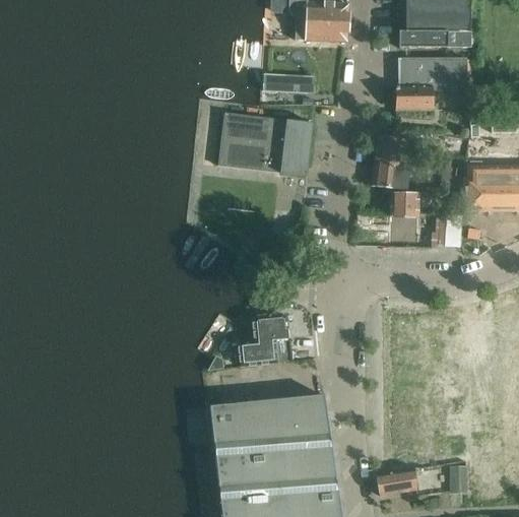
[(294,39),(345,40),(347,2),(306,1),(306,0),(287,0),(287,10),(292,14),(295,14),(294,39)]
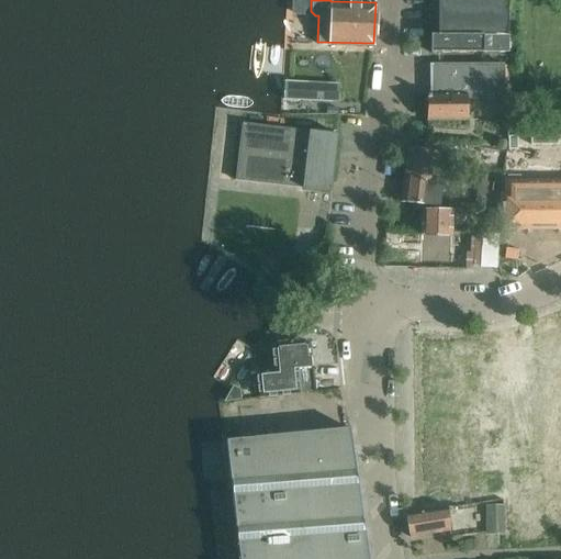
[(427,0),(428,33),(429,33),(429,49),(507,49),(507,0),(427,0)]
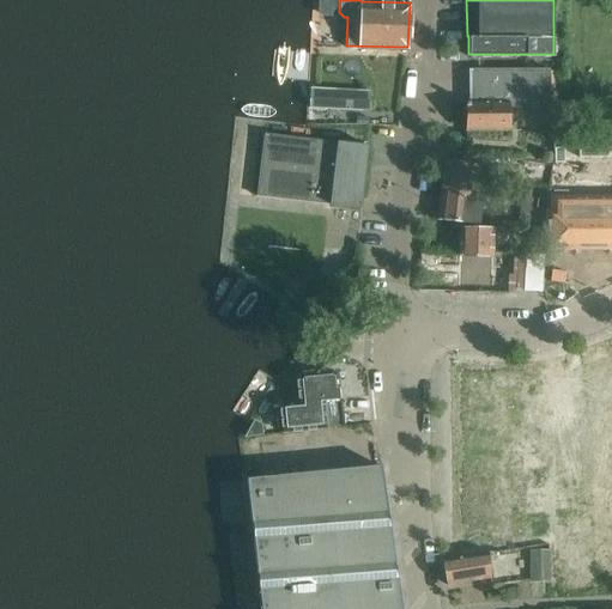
[(508,105),(549,105),(549,67),(470,67),(470,101),(466,101),(466,105),(462,109),(462,114),(466,117),(466,128),(508,128),(508,105)]
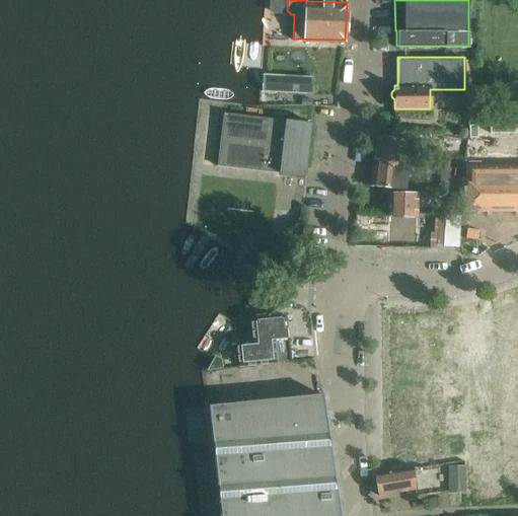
[(261,69),(261,89),(311,91),(312,71),(261,69)]
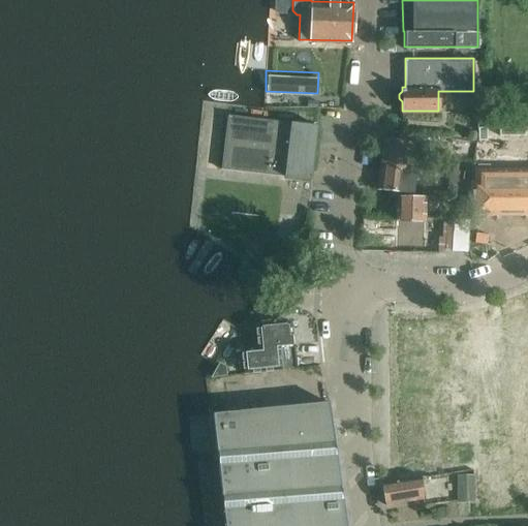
[(285,120),(286,110),(262,107),(261,117),(226,113),(220,166),(311,177),(317,124),(285,120)]
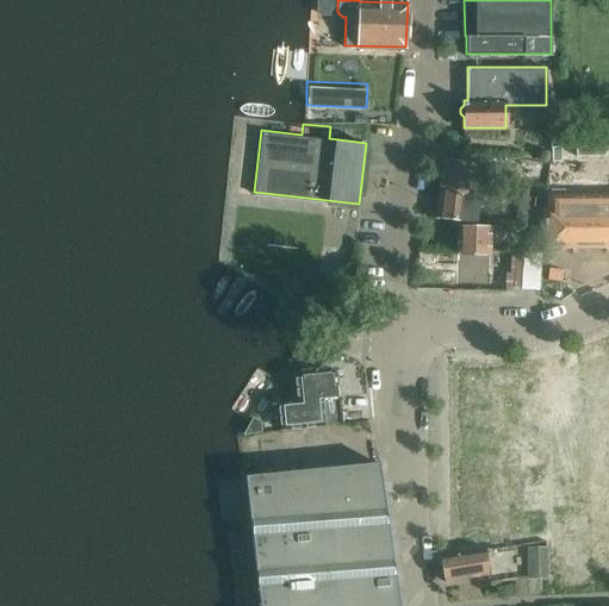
[(563,144),(553,145),(553,160),(563,158),(563,144)]
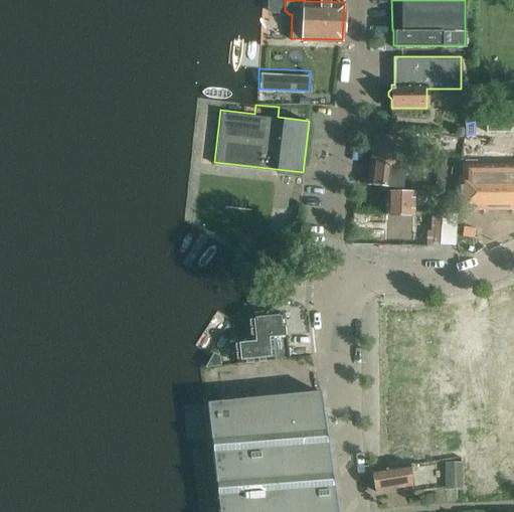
[(497,122),(485,122),(485,130),(497,130),(497,122)]
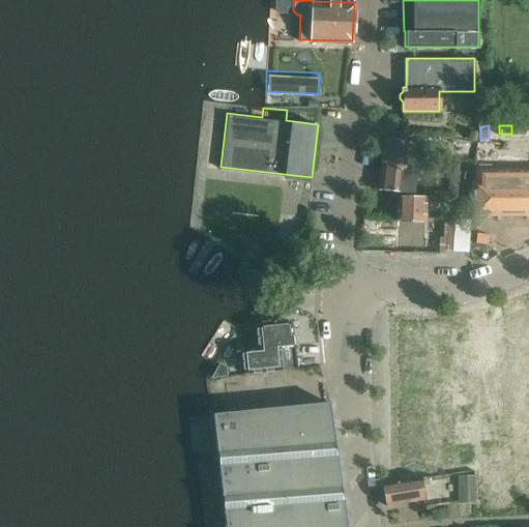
[(524,125),(511,125),(511,134),(524,134),(524,125)]
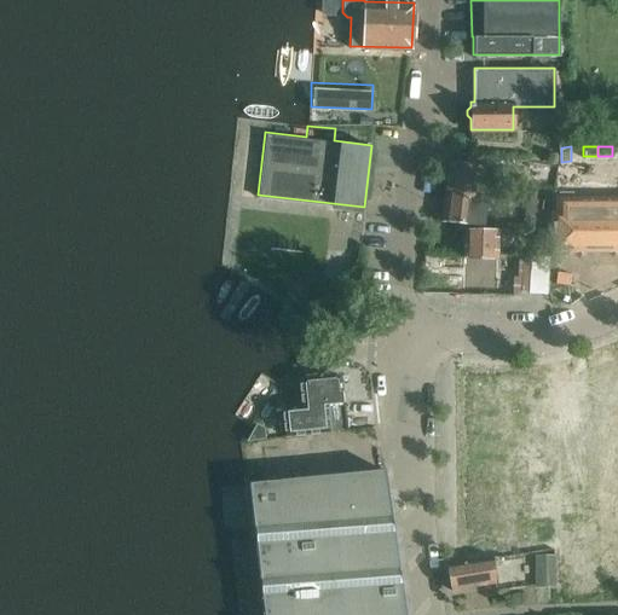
[(449,160),(445,189),(478,193),(480,180),(492,181),(494,168),(481,166),(483,163),(449,160)]
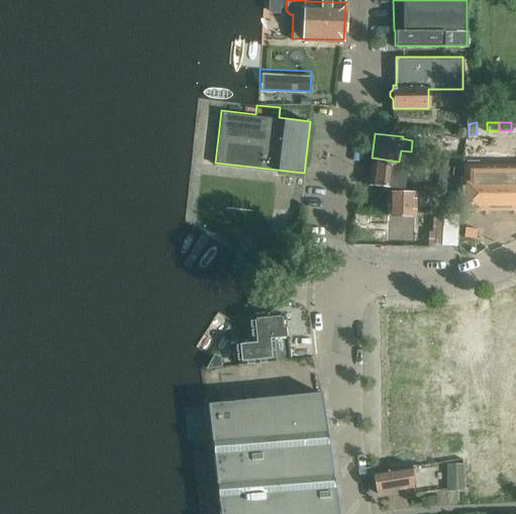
[(512,177),(500,177),(500,207),(515,207),(515,157),(511,158),(512,177)]
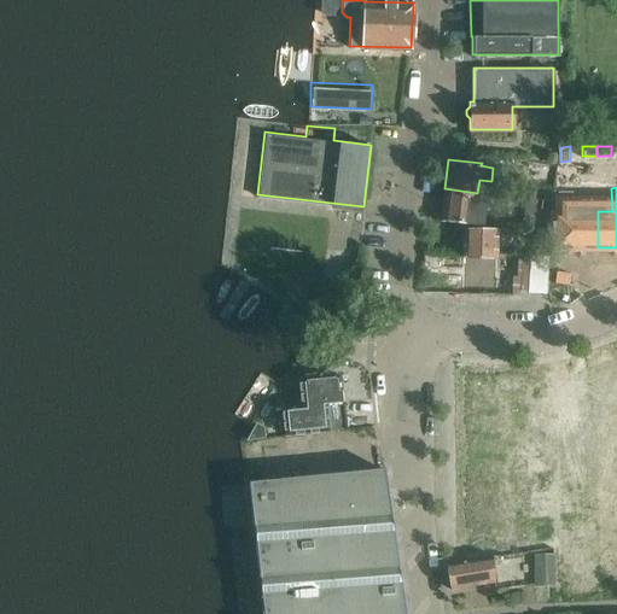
[(477,193),(444,188),(441,218),(464,222),(473,223),(482,223),(485,199),(477,198),(477,193)]
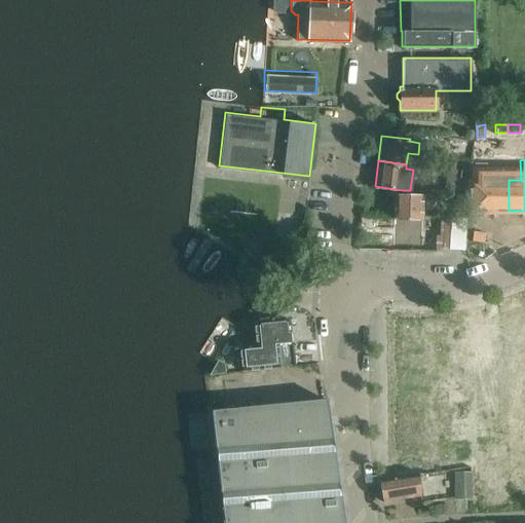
[(445,160),(444,167),(453,169),(455,161),(445,160)]
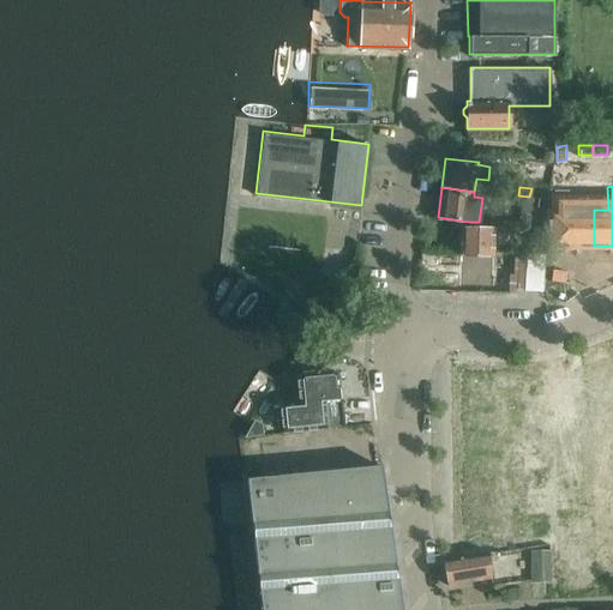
[(571,246),(571,187),(562,187),(562,210),(547,210),(547,246),(571,246)]
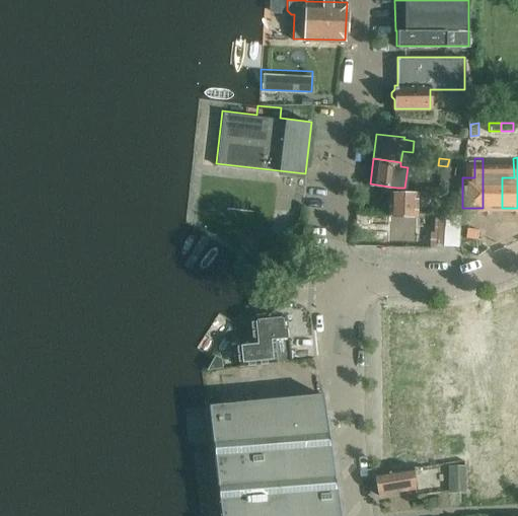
[(490,158),(483,158),(483,208),(502,208),(502,177),(491,177),(490,158)]
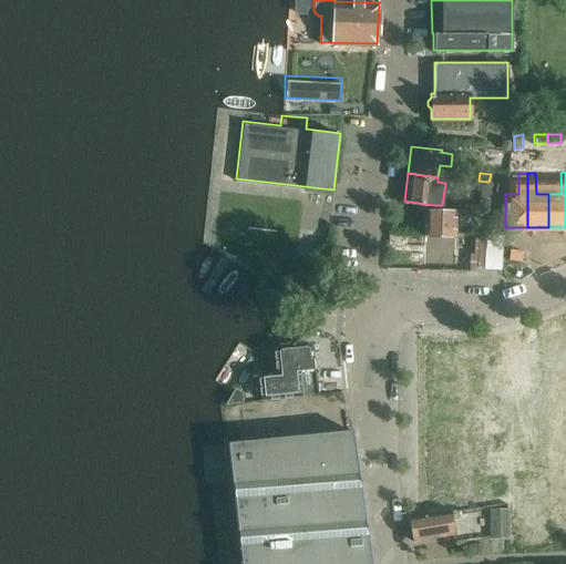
[(481,190),(479,205),(494,207),(494,206),(496,192),(495,192),(496,184),(482,182),(481,190)]
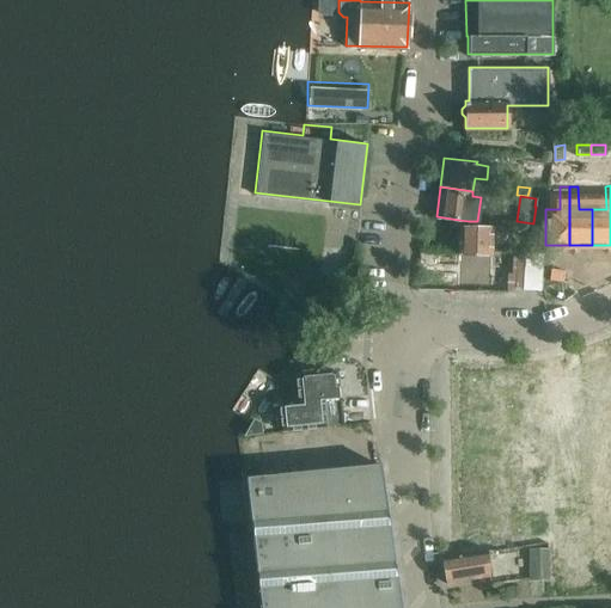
[(533,223),(533,241),(545,241),(545,222),(533,222),(533,223)]
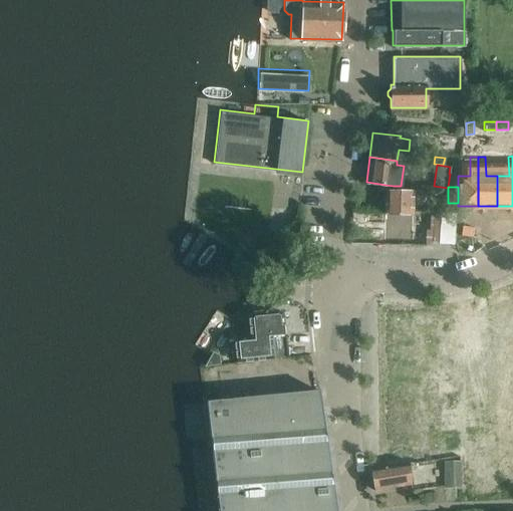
[(385,190),(383,214),(412,215),(413,191),(385,190)]
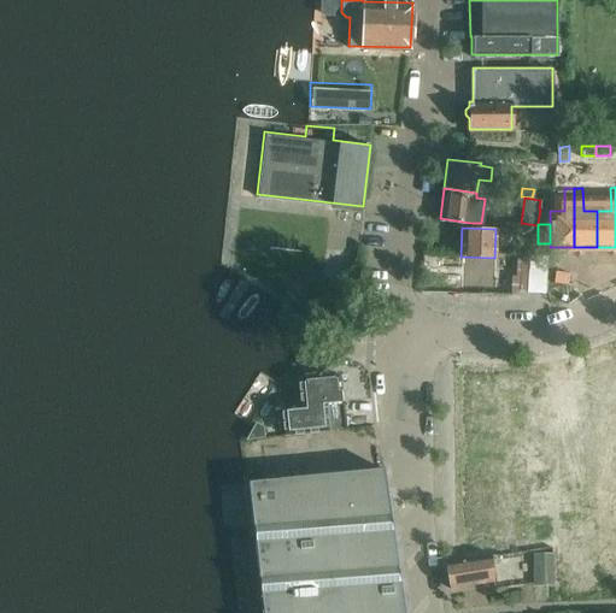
[(523,288),(539,292),(546,257),(531,254),(523,288)]
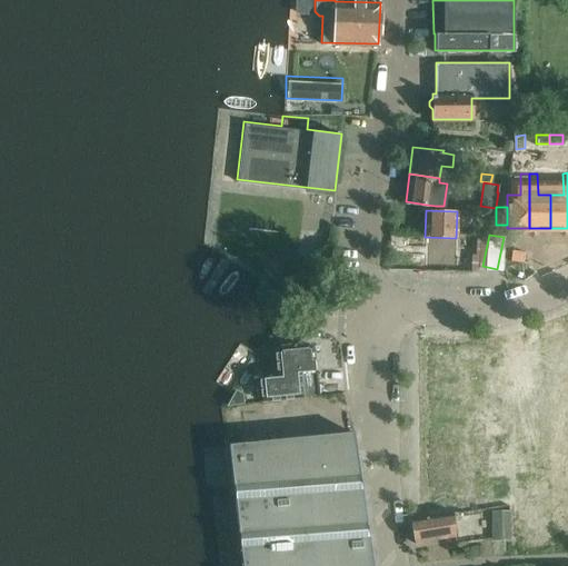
[(419,329),(420,504),(456,504),(455,329),(419,329)]
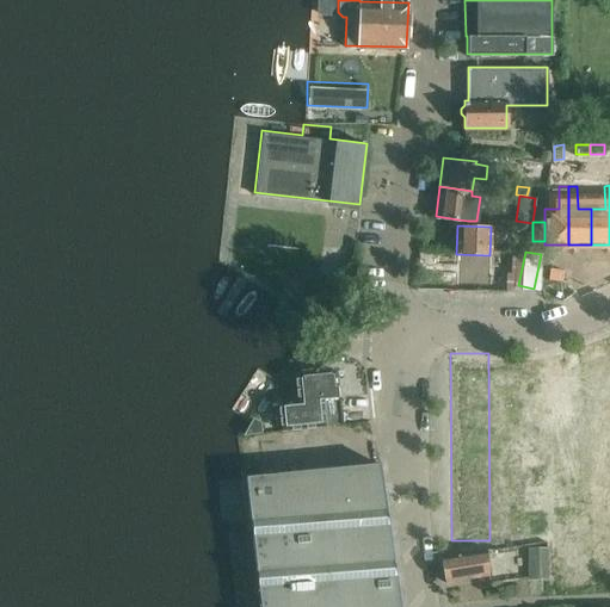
[(331,366),(300,370),(295,373),(299,398),(278,401),(281,428),(342,422),(336,369),(331,366)]
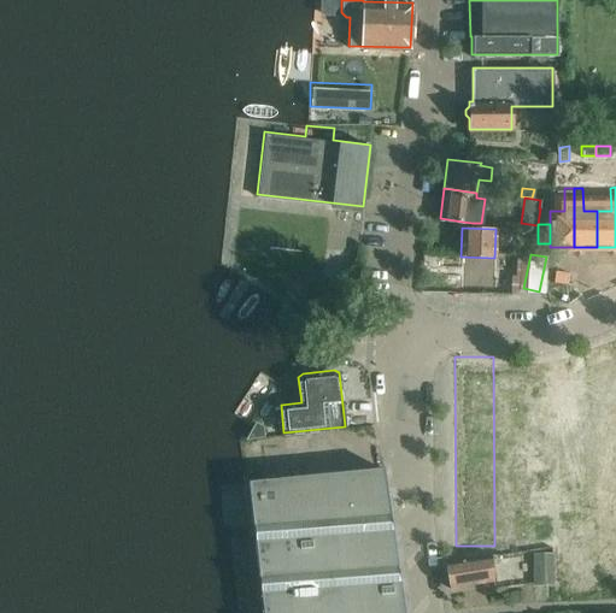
[(256,420),(247,436),(263,434),(262,424),(256,420)]
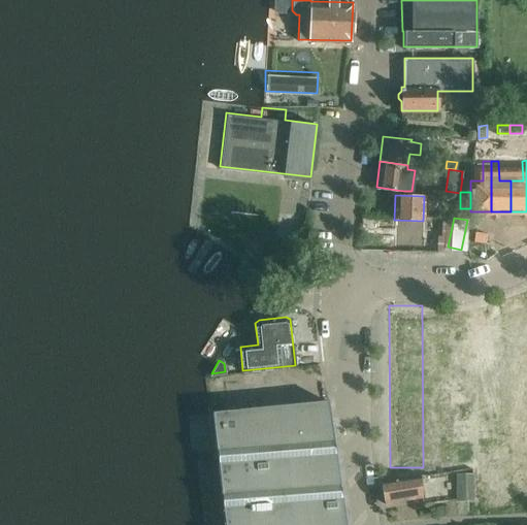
[(424,414),(442,415),(443,398),(425,397),(424,414)]
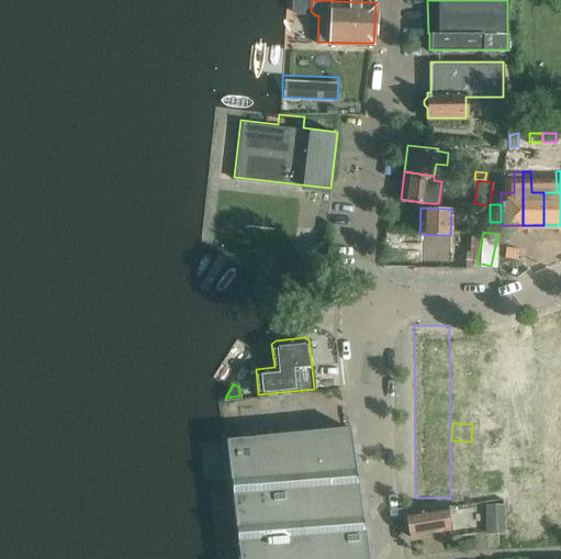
[(228,437),(242,558),(367,558),(348,425),(239,436),(239,439),(228,437)]
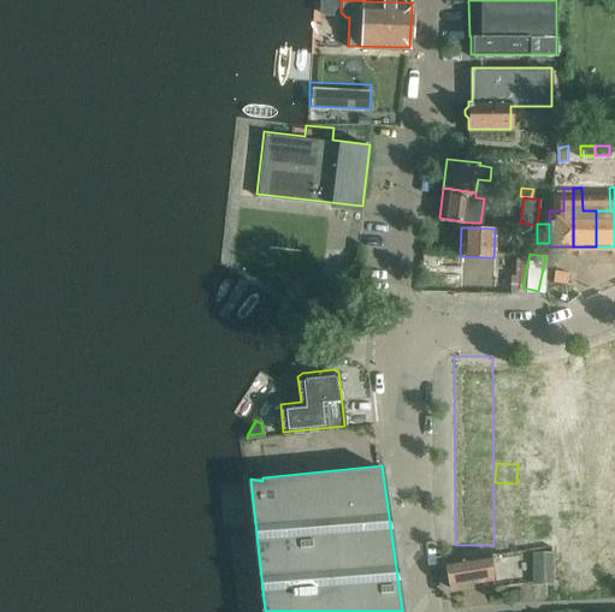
[(595,564),(614,565),(614,553),(614,547),(596,547),(595,564)]
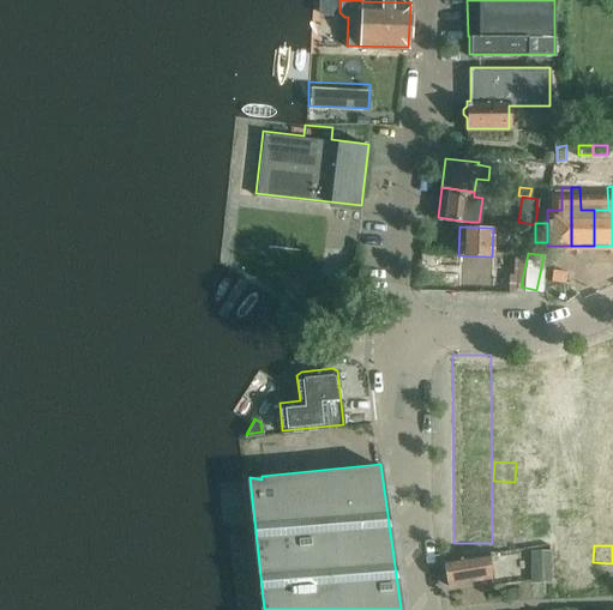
[(532,548),(532,578),(548,578),(548,548),(532,548)]
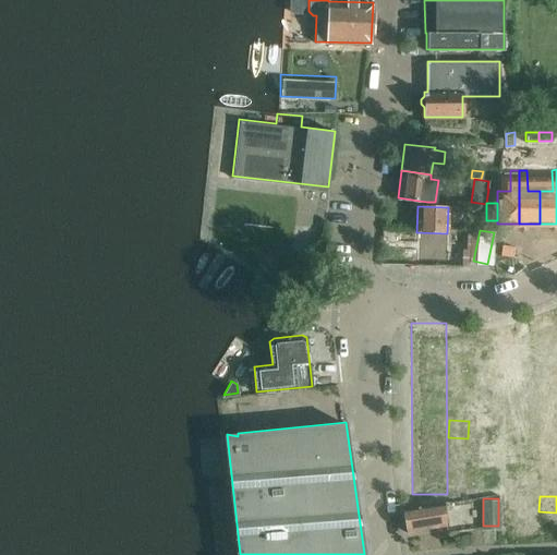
[(443,501),(402,507),(406,531),(447,525),(443,501)]
